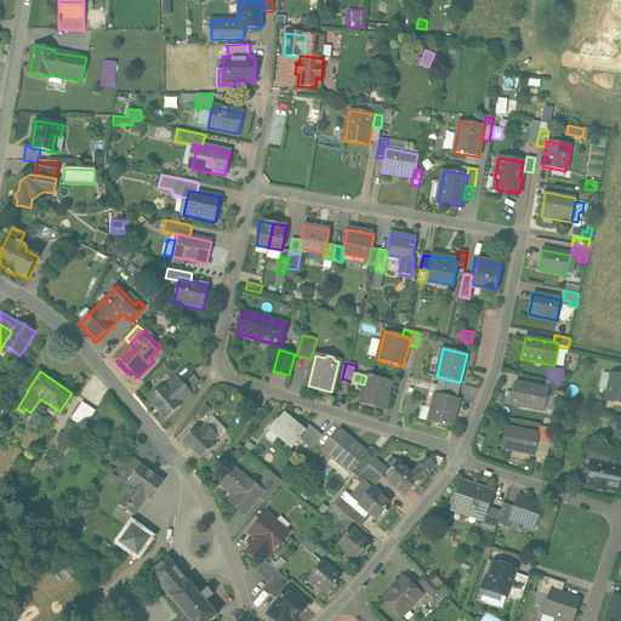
[(620,375),(613,374),(611,381),(609,381),(608,388),(609,388),(607,402),(620,404),(620,375)]
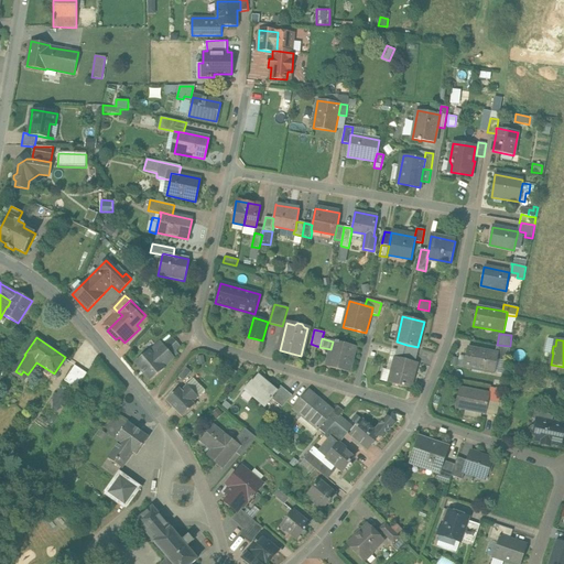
[(356,347),(339,343),(339,342),(336,340),(336,342),(333,340),(333,342),(331,349),(326,367),(349,372),(356,347)]
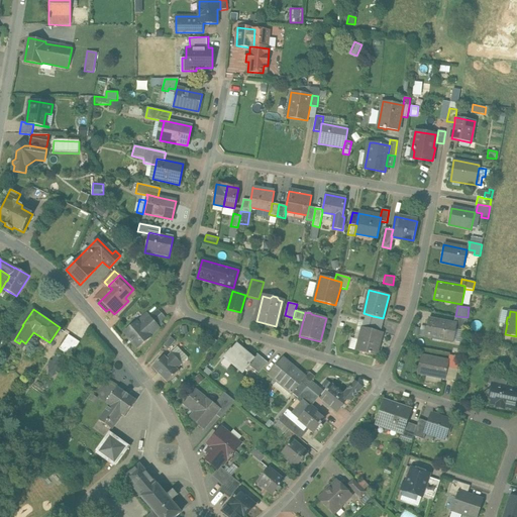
[(160,327),(149,316),(139,324),(149,336),(160,327)]
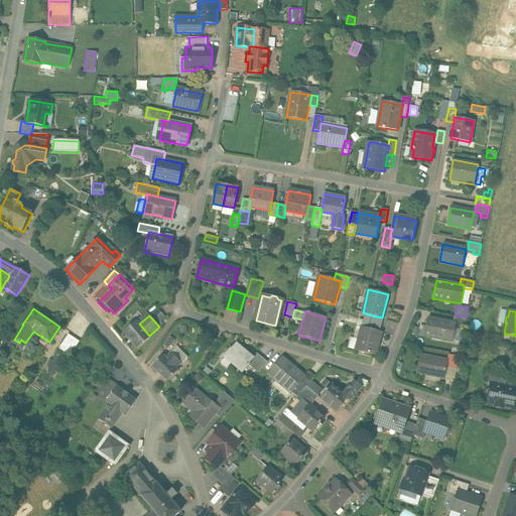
[(382,317),(372,315),(370,321),(382,325),(384,317),(382,317)]
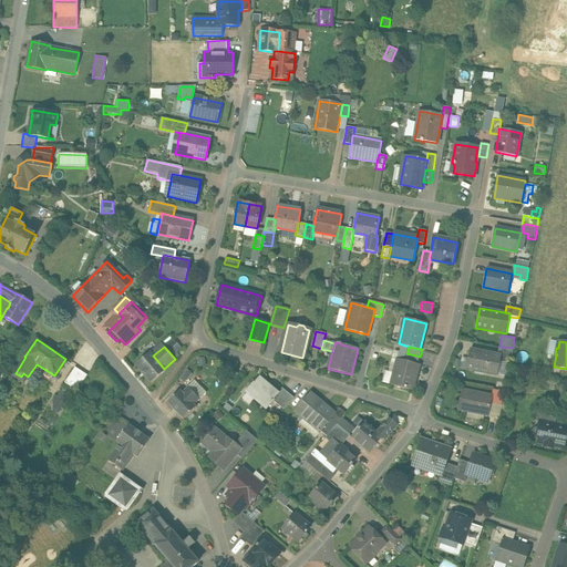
[(513,351),(500,348),(497,356),(501,356),(500,361),(509,363),(513,351)]
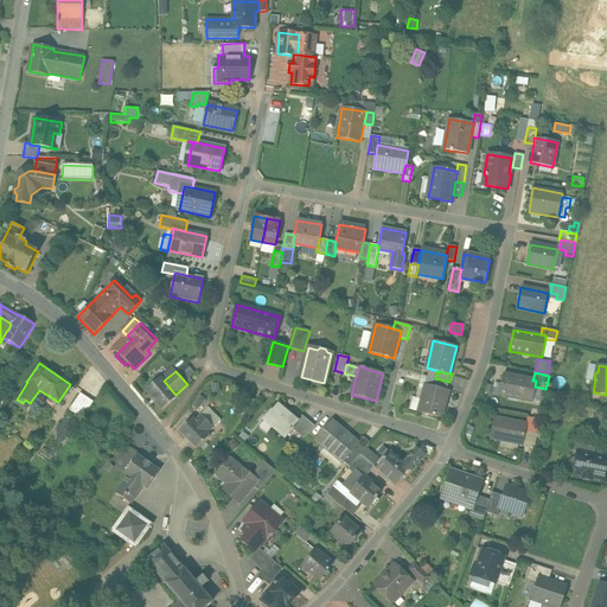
[(532,381),(504,375),(499,395),(500,395),(531,401),(531,402),(532,402),(535,387),(536,381),(532,381)]
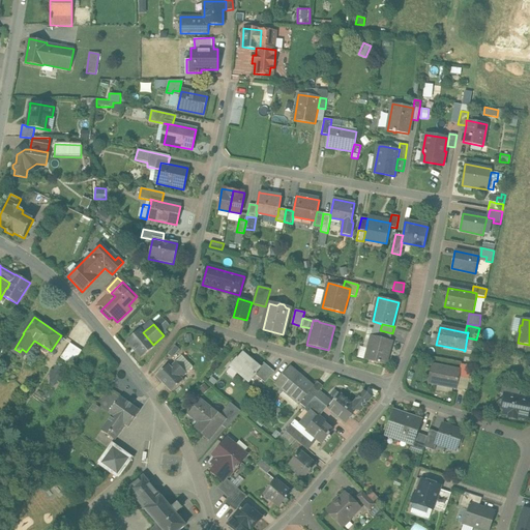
[(141,329),(127,341),(142,357),(154,346),(153,345),(143,332),(141,329)]
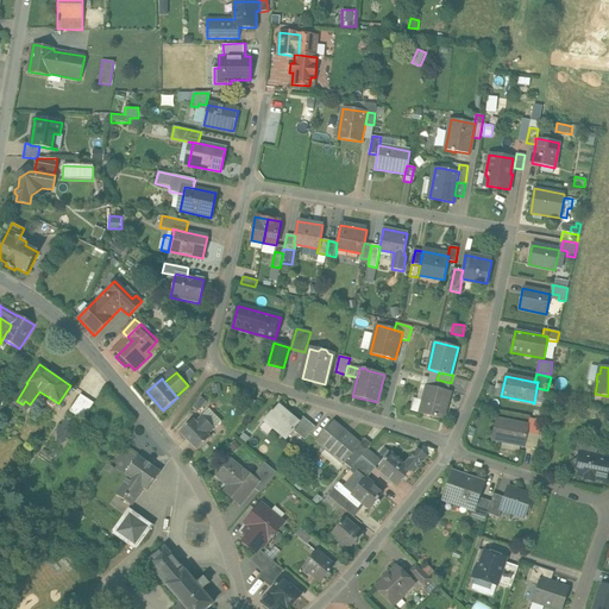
[(451,383),(437,380),(429,378),(427,385),(449,391),(451,383)]
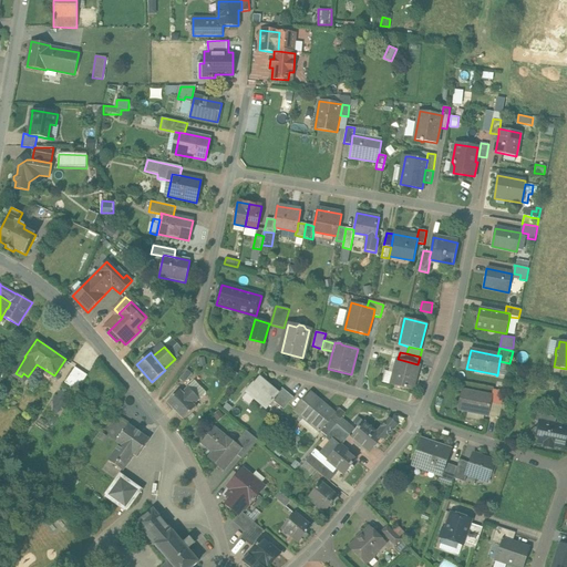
[(418,364),(398,359),(391,384),(412,390),(419,364),(418,364)]
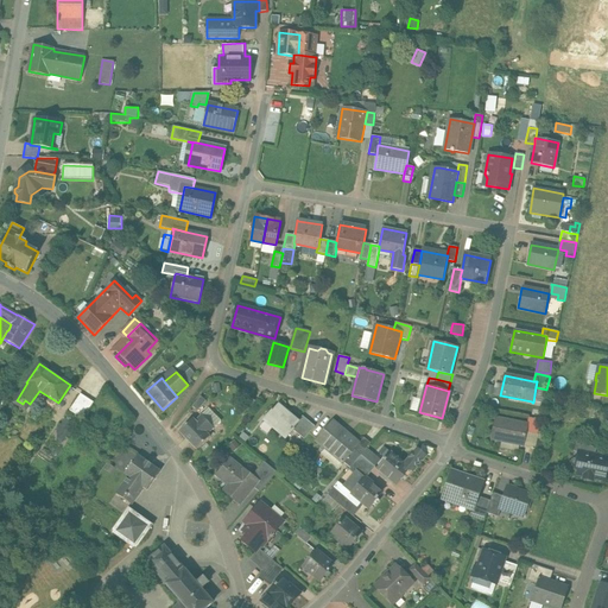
[(94,403),(81,394),(70,411),(83,419),(94,403)]
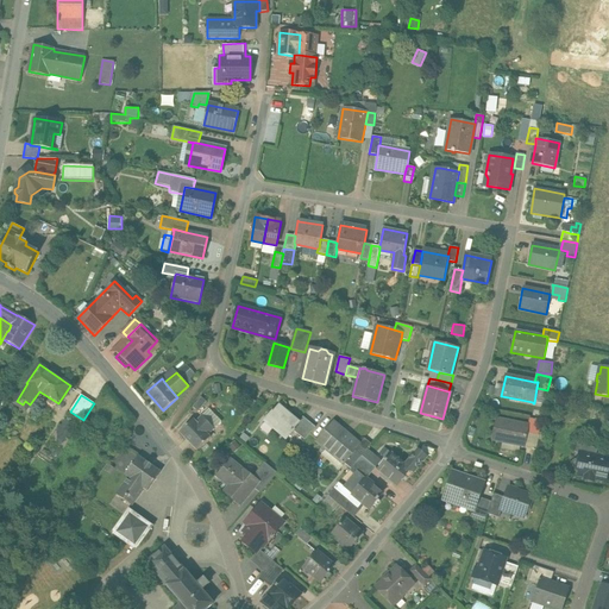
[(200,410),(206,401),(201,396),(194,407),(200,410)]
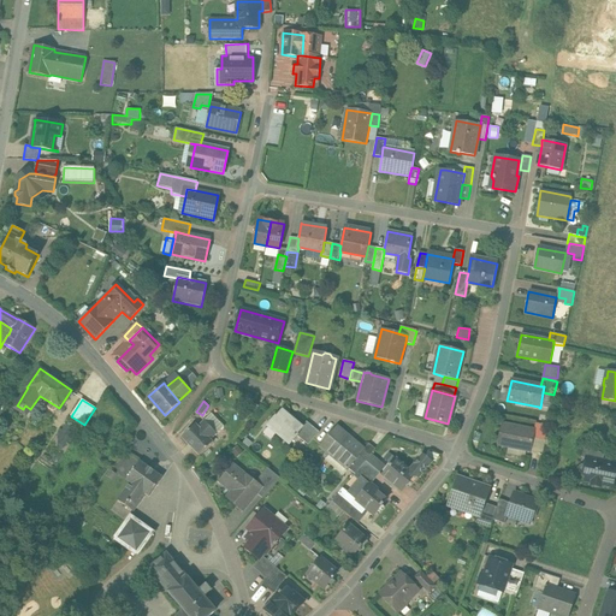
[(261,408),(255,404),(249,412),(255,415),(261,408)]
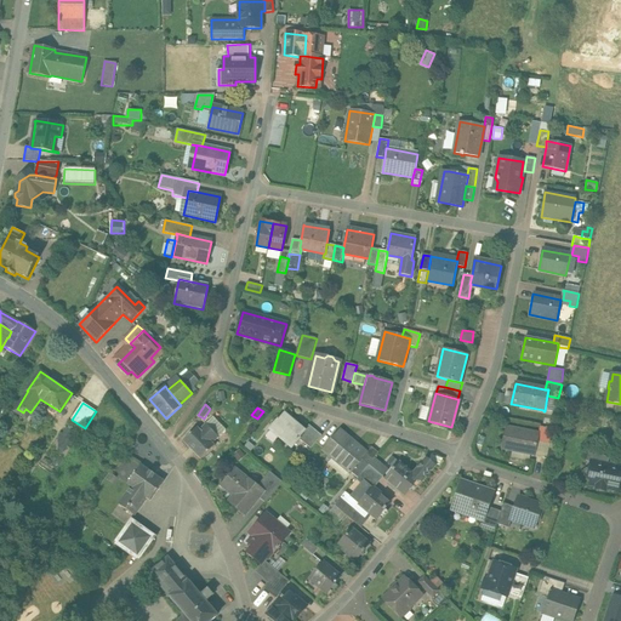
[(305,431),(284,414),(279,421),(278,420),(269,429),(292,449),(300,439),(298,438),(305,432),(305,431)]
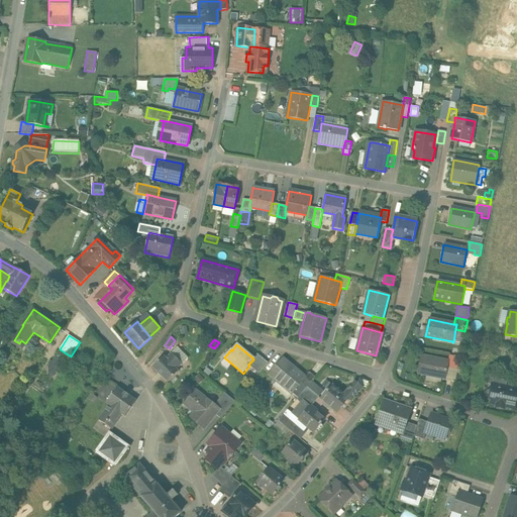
[(187,358),(177,348),(167,357),(177,369),(187,358)]
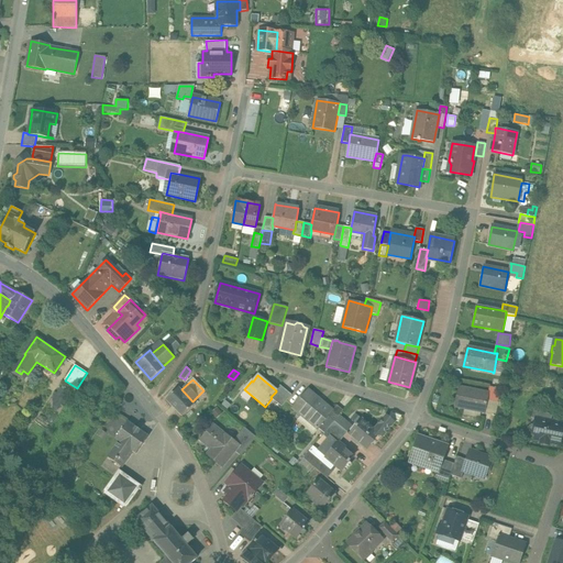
[(291,395),(280,385),(276,390),(276,392),(271,397),(272,398),(282,407),(291,395)]
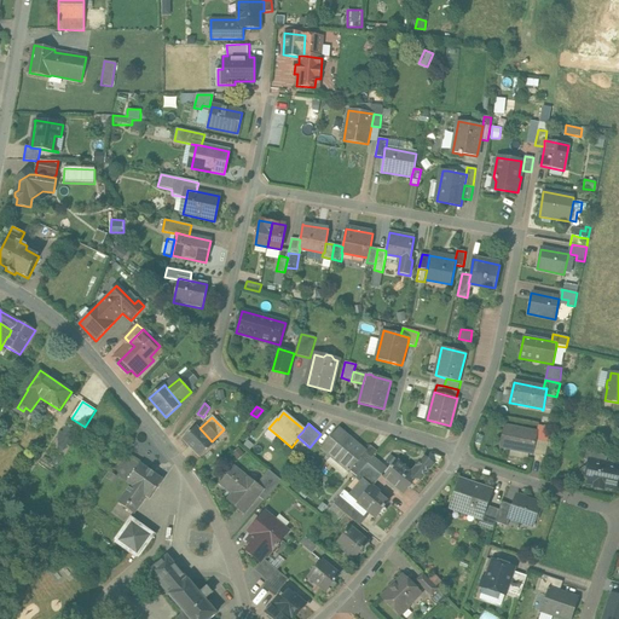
[(200,428),(197,426),(183,439),(200,457),(214,444),(212,441),(200,428)]
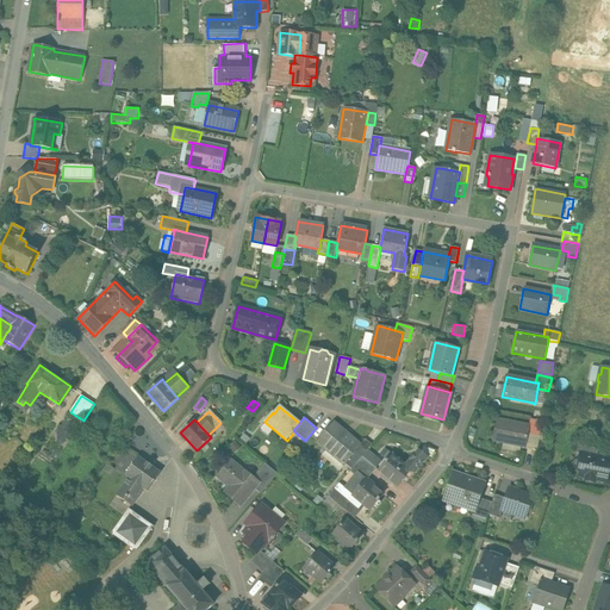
[(529,425),(497,419),(493,441),(503,443),(521,447),(526,447),(528,434),(530,427),(529,425)]
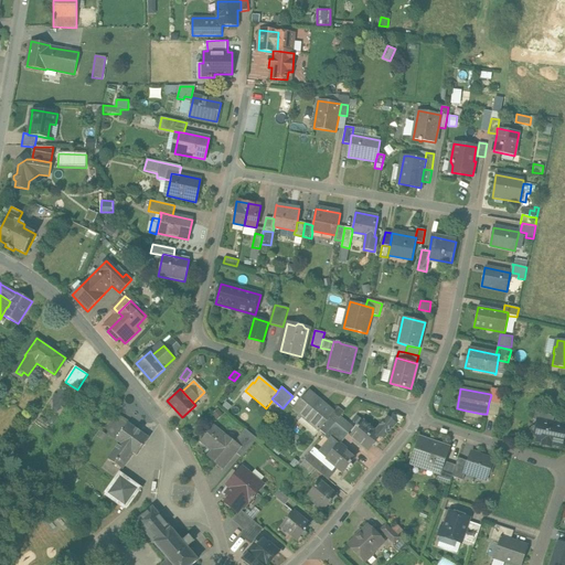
[(491,388),(490,394),(491,395),(489,402),(500,404),(502,391),(491,388)]
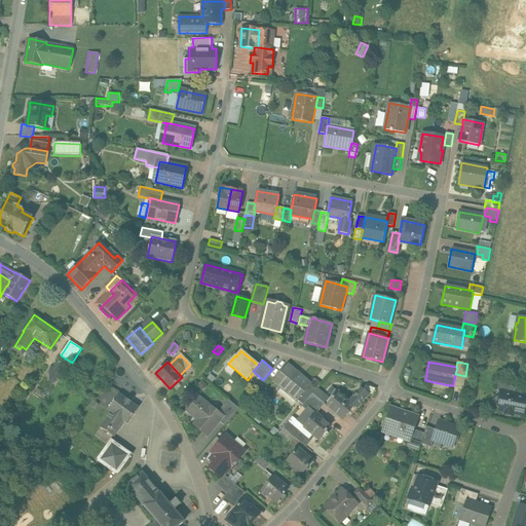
[(310,384),(288,365),(274,381),(297,401),(310,384)]
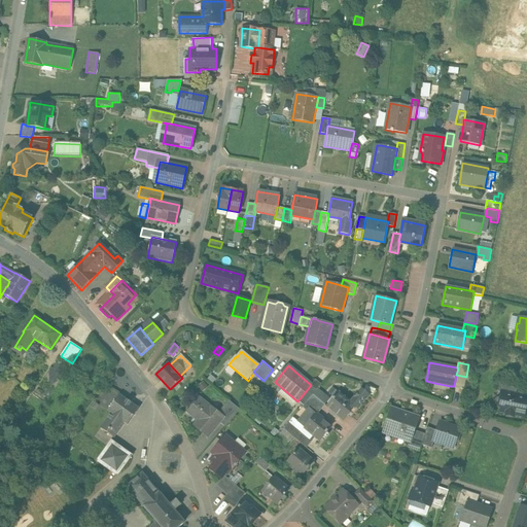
[(466,378),(466,377),(456,375),(454,386),(464,388),(465,381),(466,378)]
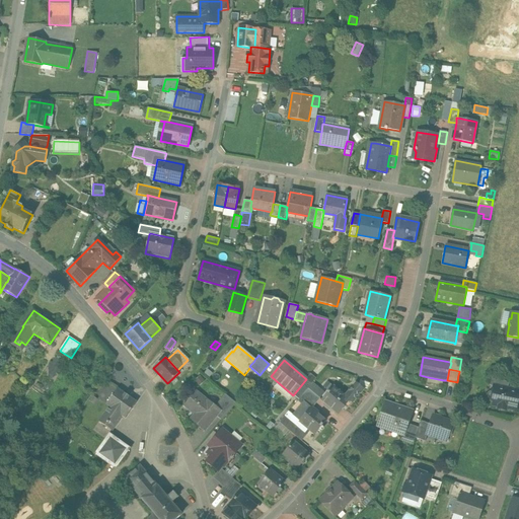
[(306,379),(293,395),(299,399),(304,393),(308,388),(312,383),(316,378),(311,374),(306,379)]
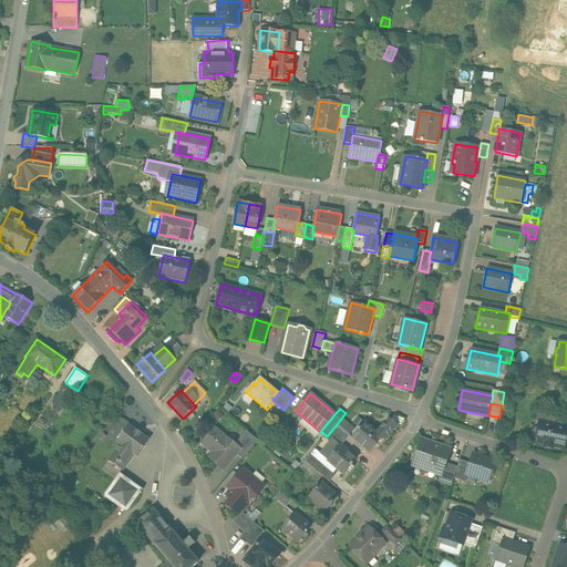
[(501,410),(500,418),(508,420),(511,411),(501,410)]
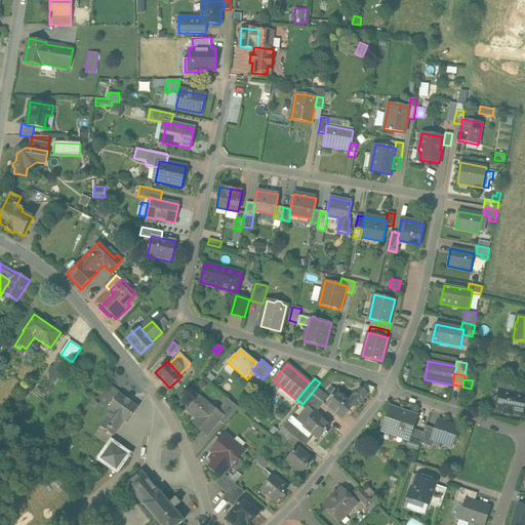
[(447,391),(448,385),(433,381),(432,388),(447,391)]
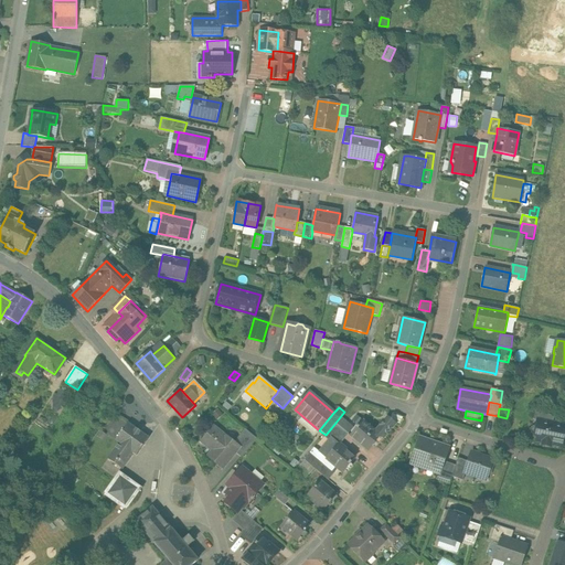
[(554,416),(535,412),(533,419),(537,420),(553,424),(554,416)]
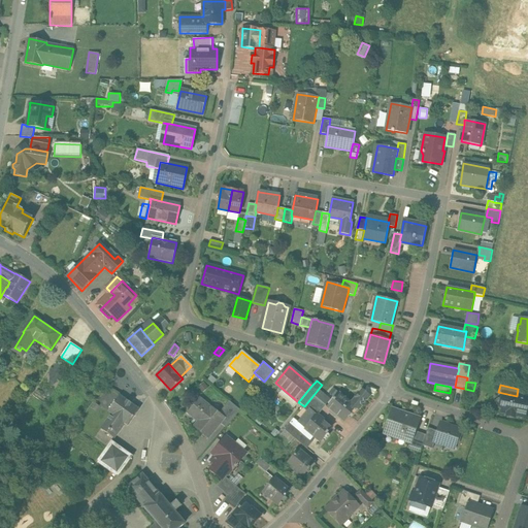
[(329,400),(318,390),(314,395),(324,403),(326,404),(329,400)]
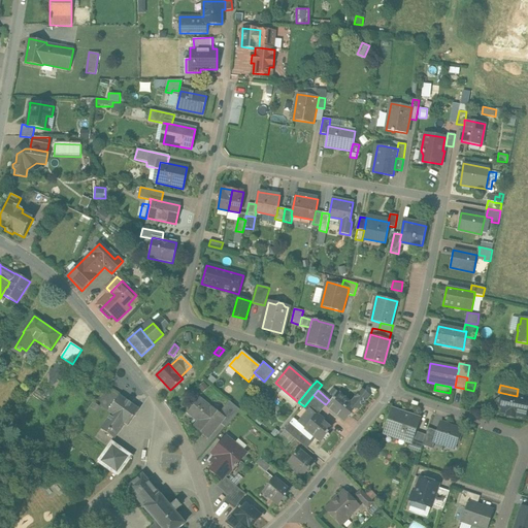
[(362,390),(352,403),(357,407),(356,408),(358,409),(369,396),(362,390)]
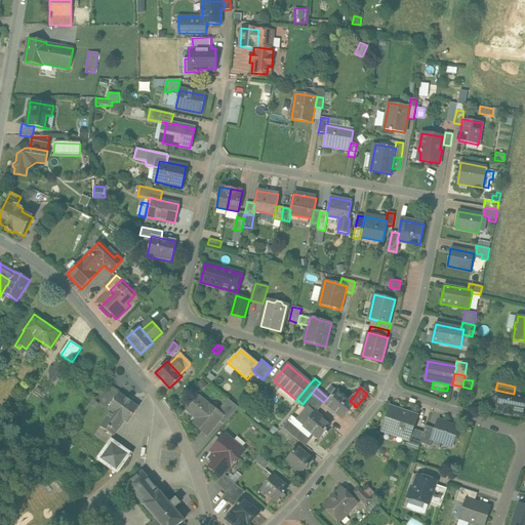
[(350,401),(337,391),(326,405),(342,419),(354,406),(355,405),(350,401)]
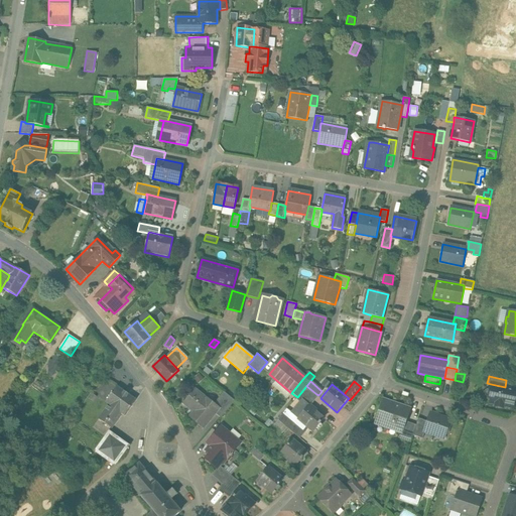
[(515,388),(505,387),(491,384),(489,393),(492,394),(490,403),(496,404),(496,406),(503,408),(503,406),(513,408),(515,392),(515,388)]
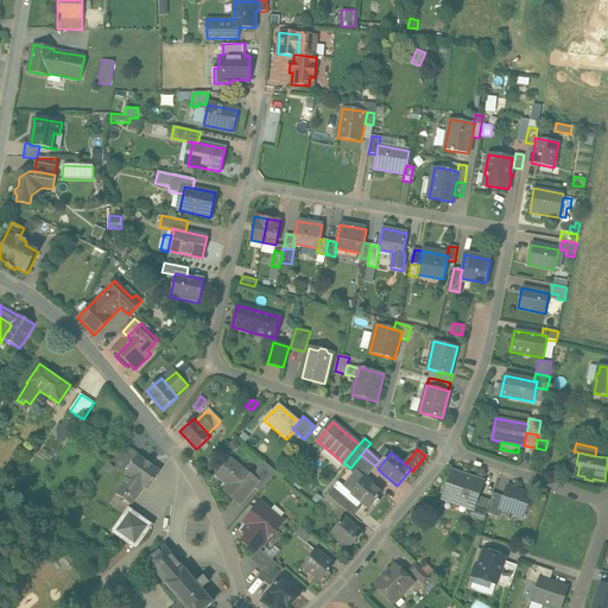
[(373,464),(361,455),(356,461),(368,470),(373,464)]
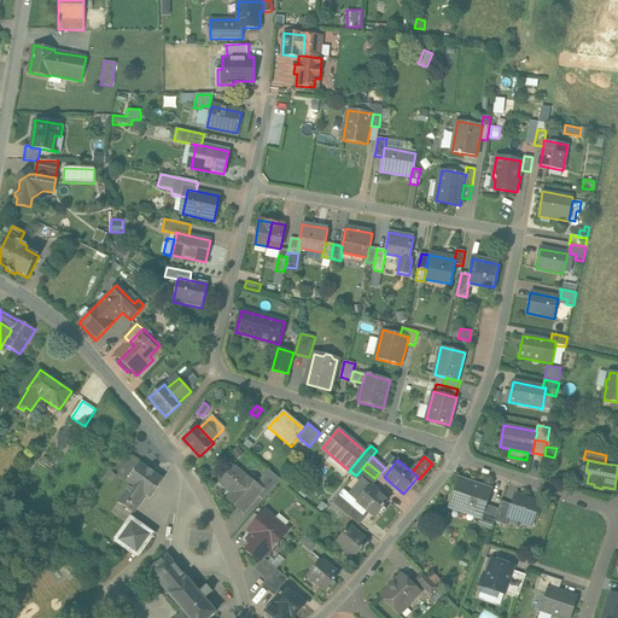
[(163,479),(140,464),(127,482),(130,484),(146,496),(150,499),(163,479)]
